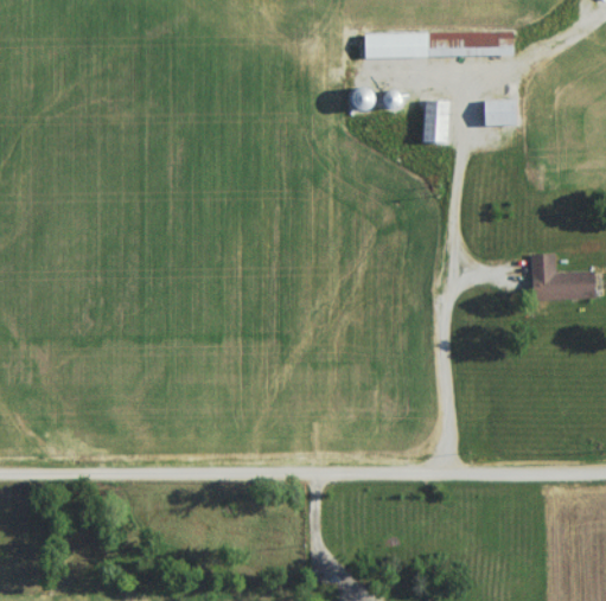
[(355,57),(515,56),(515,31),(333,33),(335,66),(355,66),(355,57)]
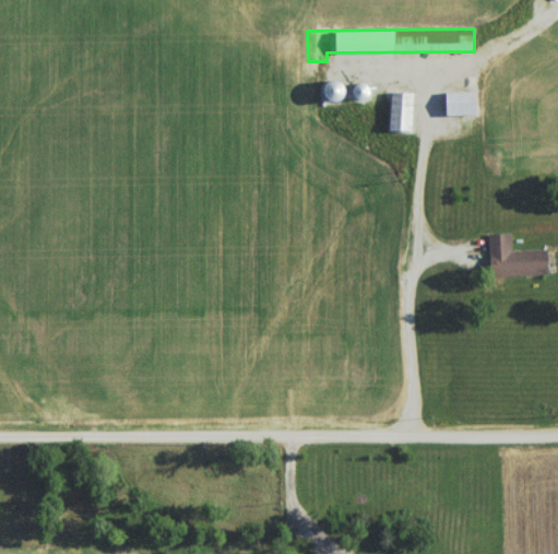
[(328,81),(328,99),(345,99),(345,81),(328,81)]
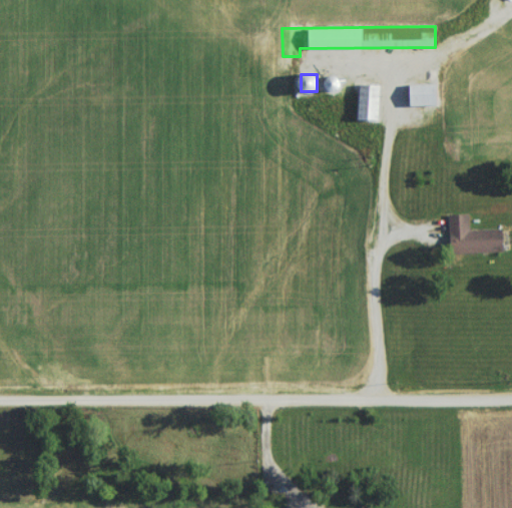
[(358,118),(380,118),(380,84),(358,84),(358,118)]
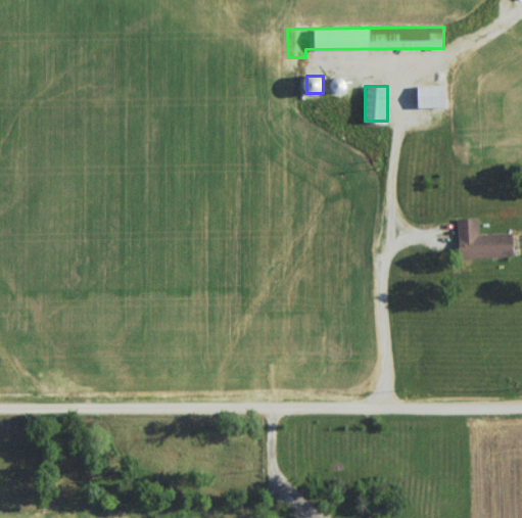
[(418,86),(418,107),(445,107),(445,86),(418,86)]
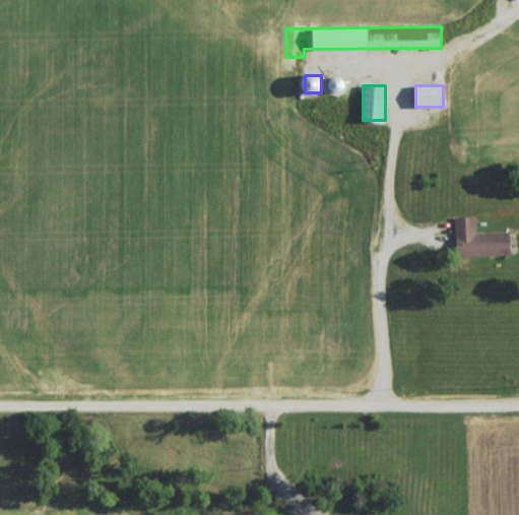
[(510,255),(509,232),(475,234),(474,216),(454,217),(456,258),(510,255)]
